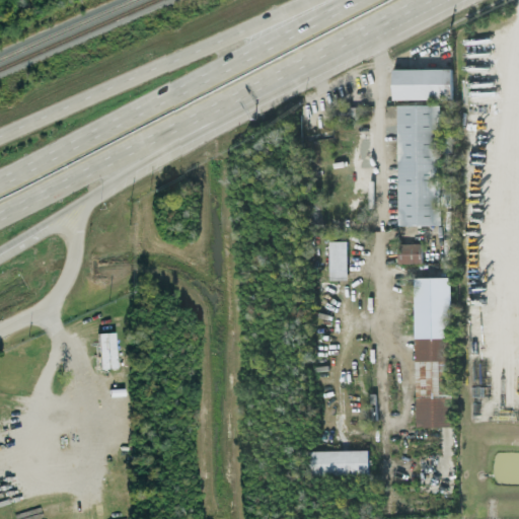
[(449,67),(390,67),(390,98),(449,98),(449,67)]
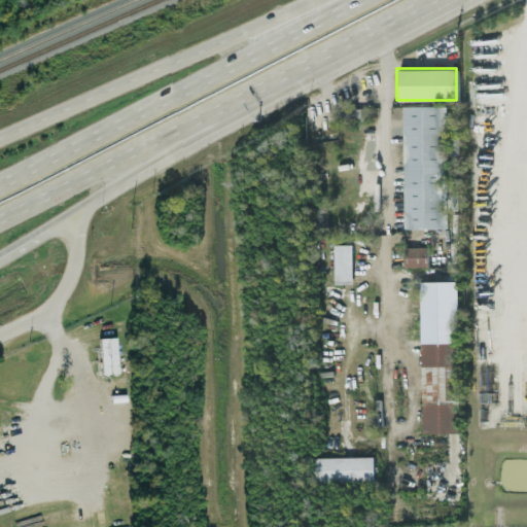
[(401,105),(402,227),(445,227),(445,105),(401,105)]
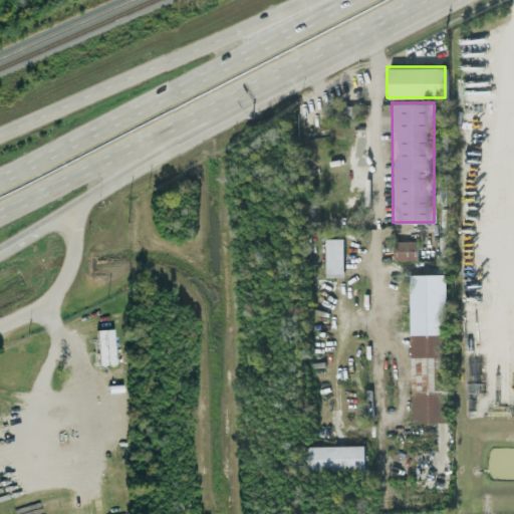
[(343,237),(325,237),(325,275),(343,275),(343,237)]
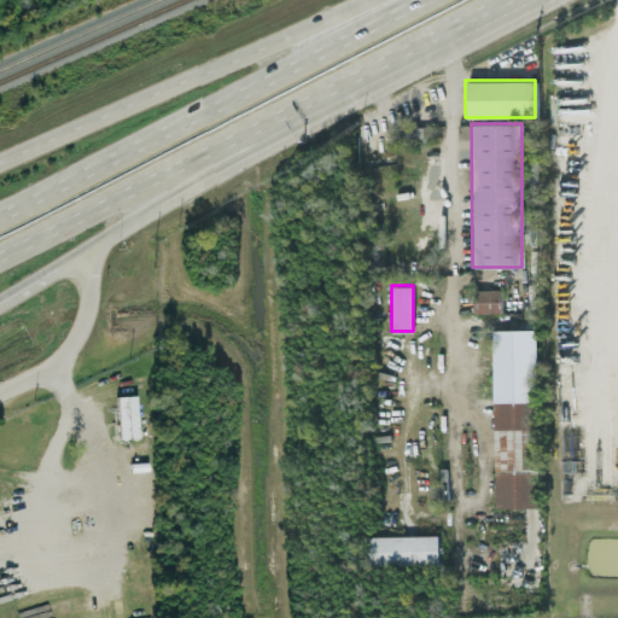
[(474,312),(502,312),(502,287),(473,289),(474,312)]
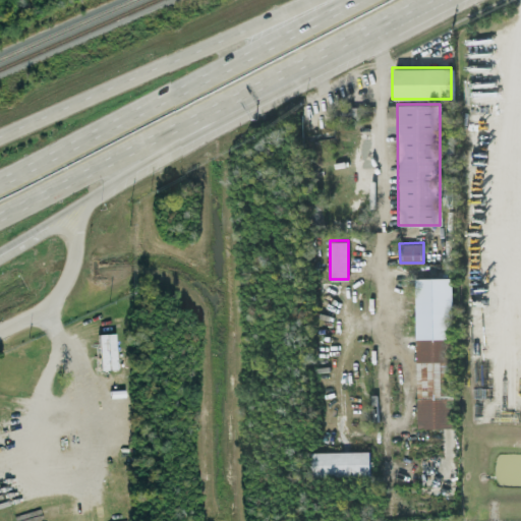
[(448,277),(414,277),(415,425),(436,425),(436,396),(449,395),(448,277)]
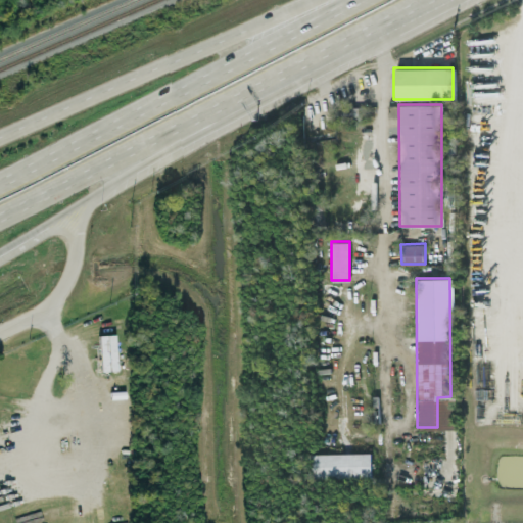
[(100,371),(116,370),(115,334),(99,334),(100,371)]
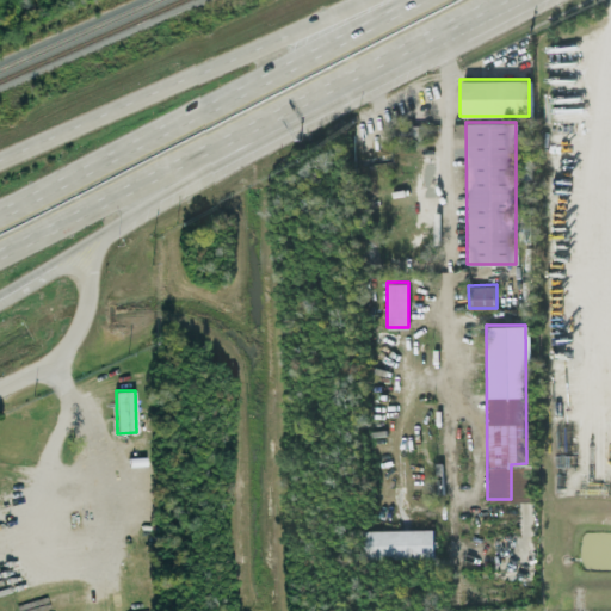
[(434,528),(364,529),(365,557),(434,556),(434,528)]
